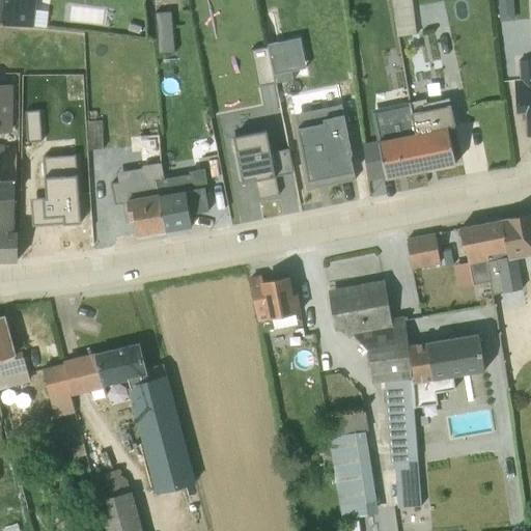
[(35,0),(0,0),(0,21),(46,26),(48,9),(34,7),(35,0)]
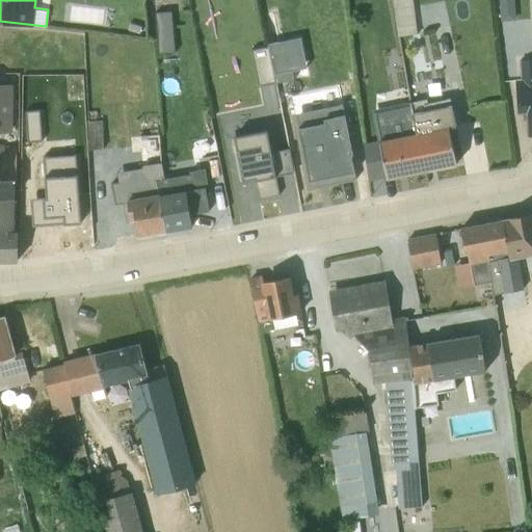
[(411,0),(392,0),(397,35),(417,33),(411,0)]
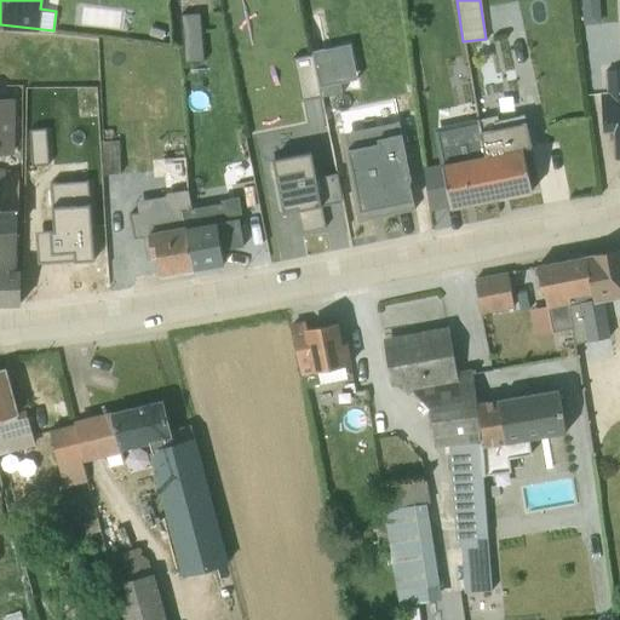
[(602,18),(601,0),(583,0),(584,18),(602,18)]
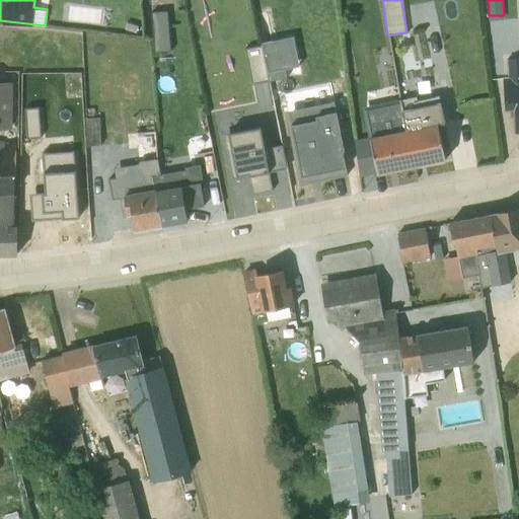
[(171,46),(170,6),(156,7),(157,47),(171,46)]
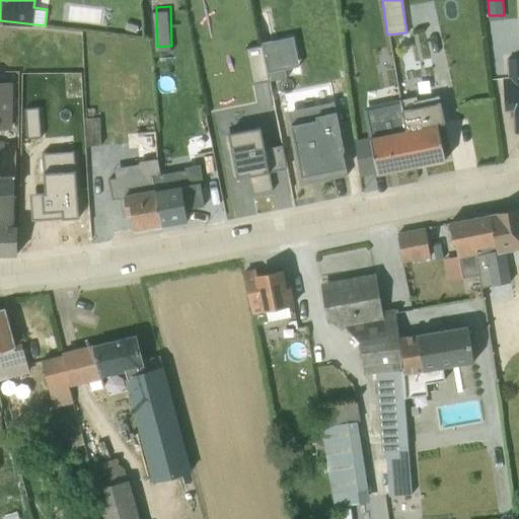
[(253,79),(289,72),(287,60),(300,58),(295,30),(246,40),(253,79)]
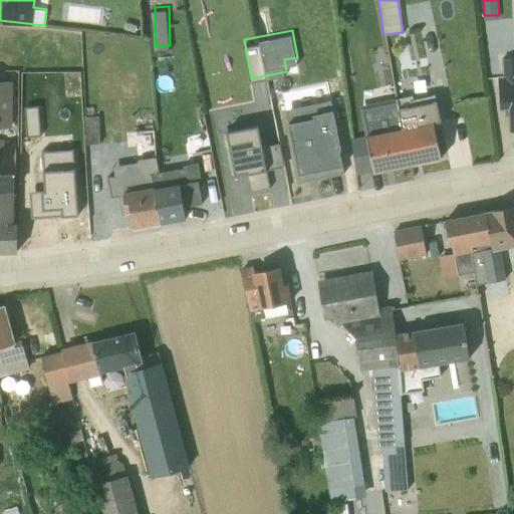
[(513,126),(513,56),(501,57),(502,73),(497,74),(499,106),(505,106),(505,113),(509,114),(510,127),(513,126)]
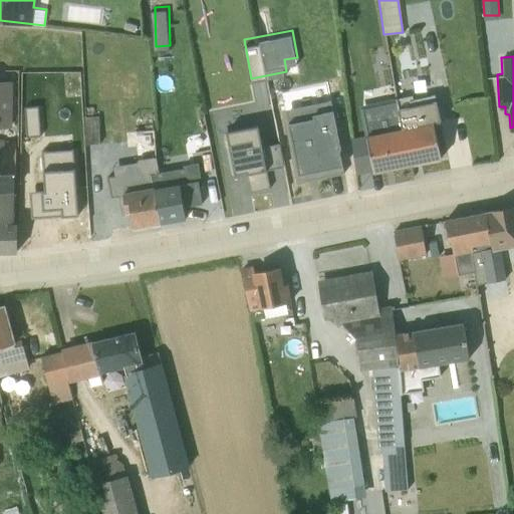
[(0,79),(0,124),(11,124),(11,79),(0,79)]
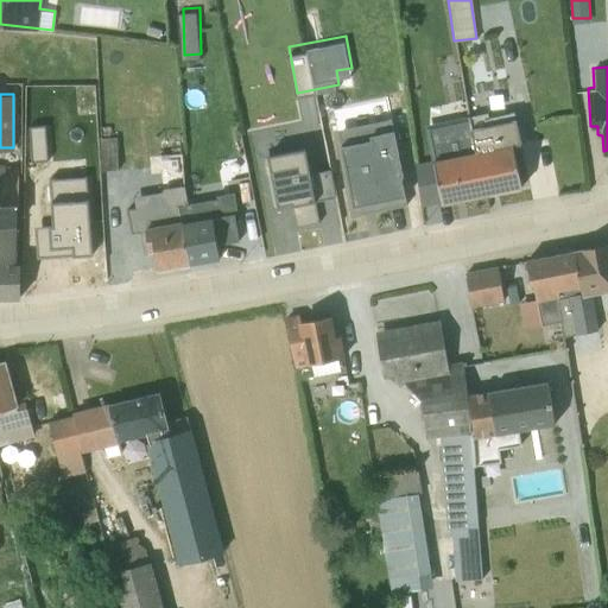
[(487,112),(473,114),(473,120),(468,121),(481,194),(520,185),(513,144),(519,141),(514,119),(511,119),(510,112),(488,116),(487,116),(487,112)]
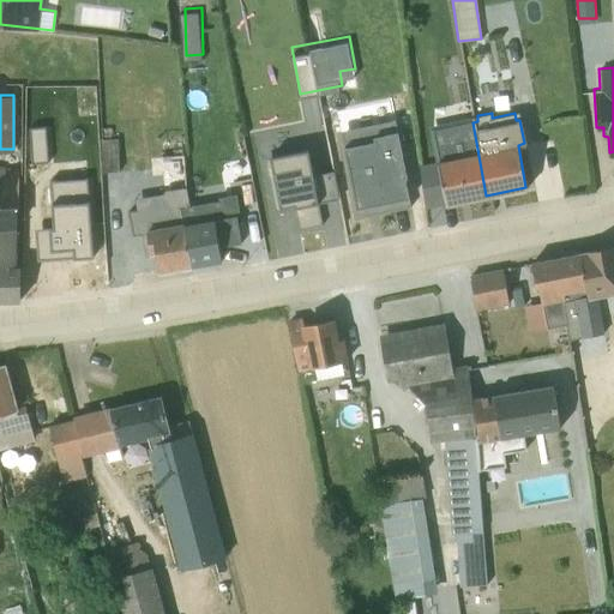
[(357,216),(410,205),(393,119),(339,130),(357,216)]
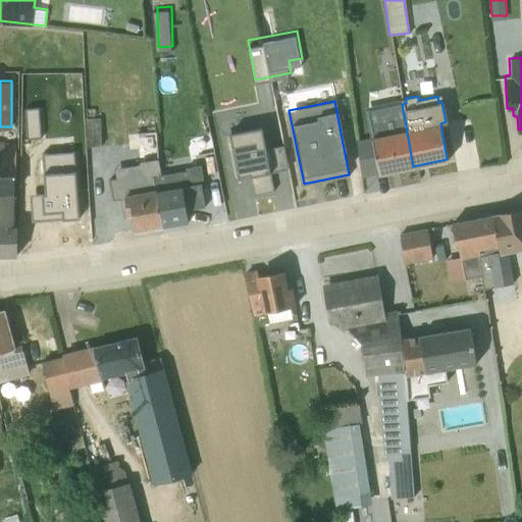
[(136,111),(135,112),(138,162),(139,162),(142,177),(139,178),(141,190),(123,193),(127,213),(132,213),(135,229),(161,225),(153,175),(162,173),(158,158),(154,110),(136,111)]
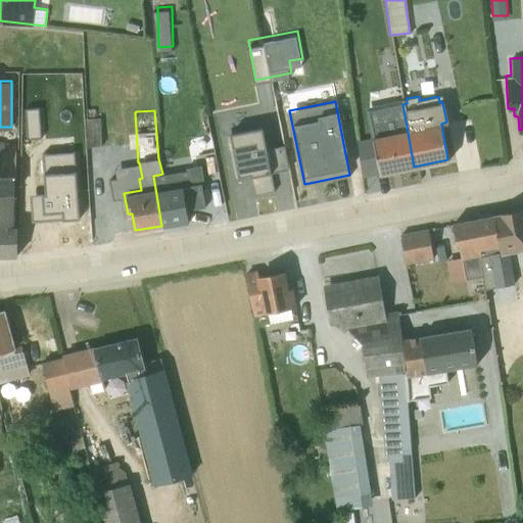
[(88,145),(101,144),(100,116),(86,116),(88,145)]
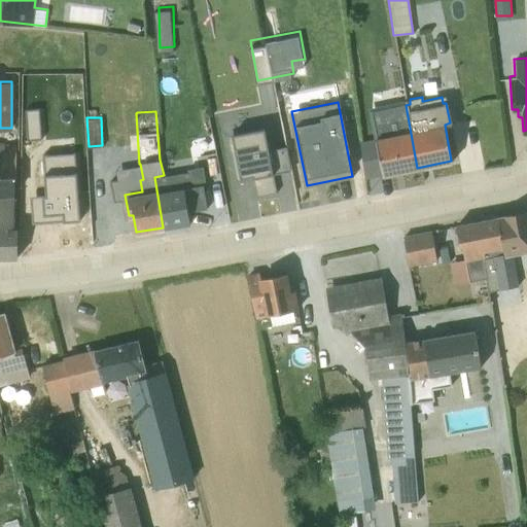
[(290,165),(287,142),(269,145),(265,120),(230,127),(239,178),(255,176),(258,194),(278,189),(274,168),(290,165)]
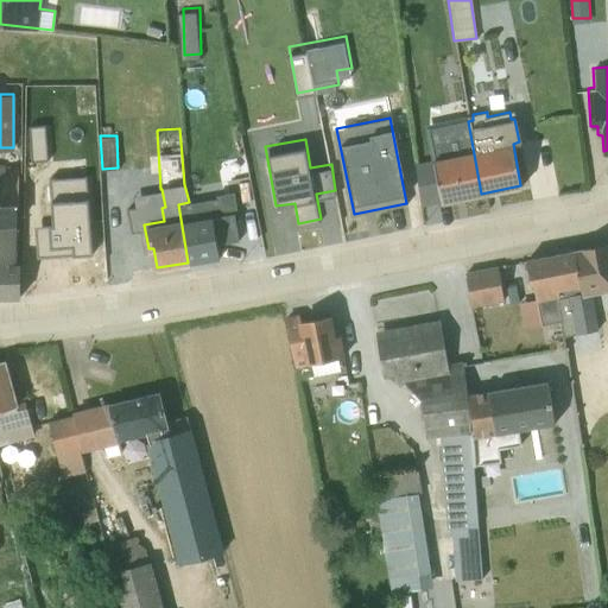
[(481,194),(473,150),(434,157),(442,201),(481,194)]
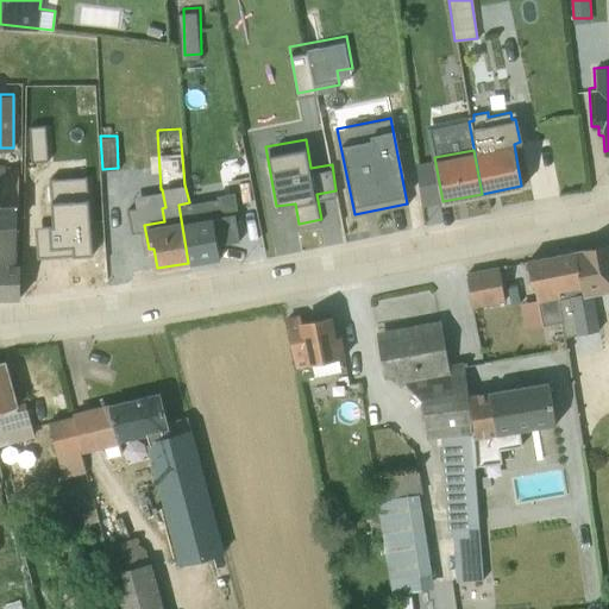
[(5,164),(5,162),(0,162),(0,224),(16,224),(18,164),(5,164)]
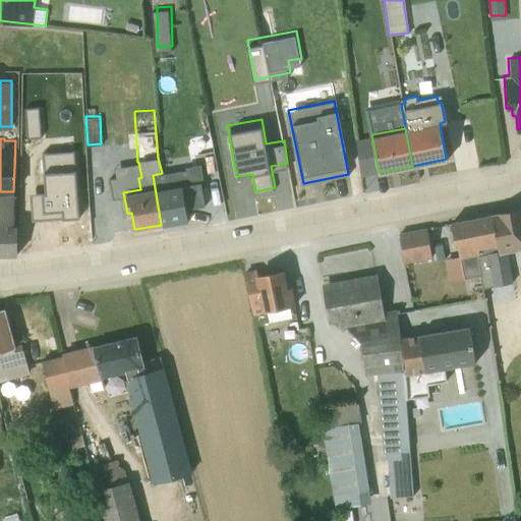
[(203,181),(200,164),(185,166),(185,169),(162,173),(153,175),(161,225),(187,220),(185,209),(205,205),(200,181),(203,181)]
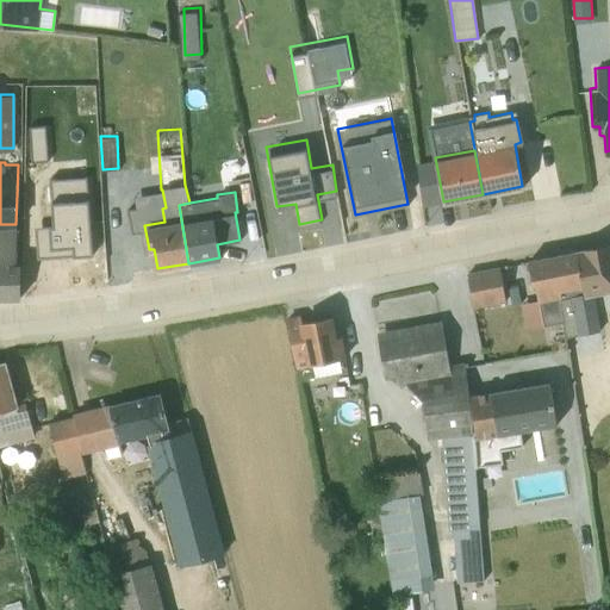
[(0,262),(16,262),(16,224),(0,224),(0,262)]
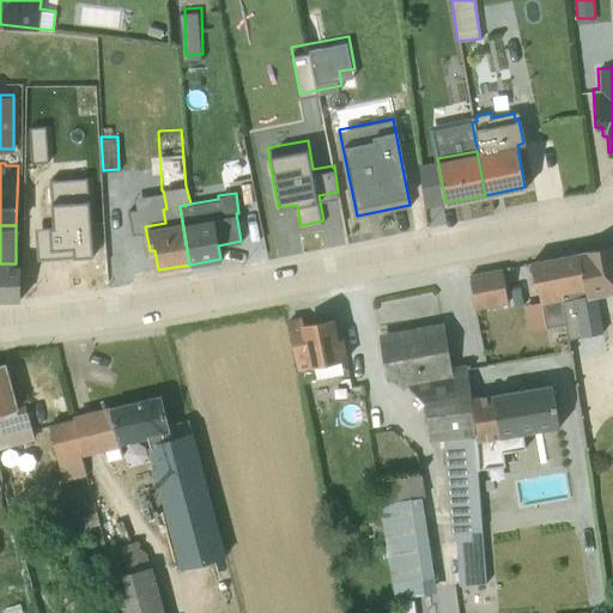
[(612,250),(612,246),(611,246),(578,252),(584,286),(563,291),(563,297),(565,322),(569,337),(601,331),(594,295),(612,291),(612,250)]
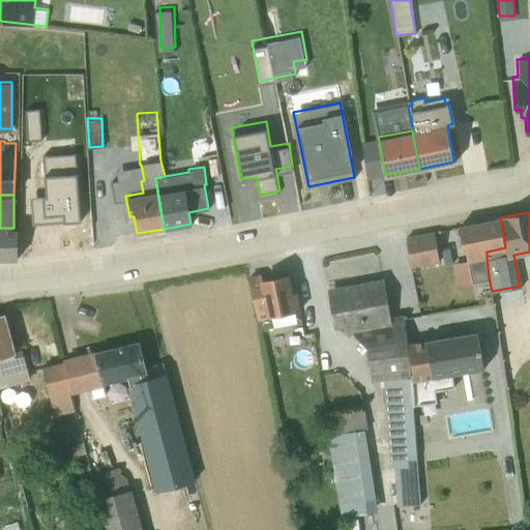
[(450,263),(453,286),(471,284),(472,283),(472,281),(489,278),(487,257),(487,252),(505,247),(500,217),(459,226),(462,245),(464,245),(467,260),(450,263)]
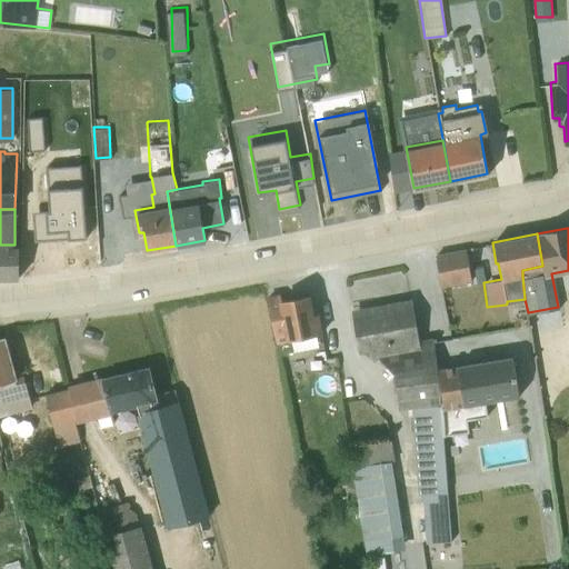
[(0,246),(0,276),(18,276),(18,246),(0,246)]
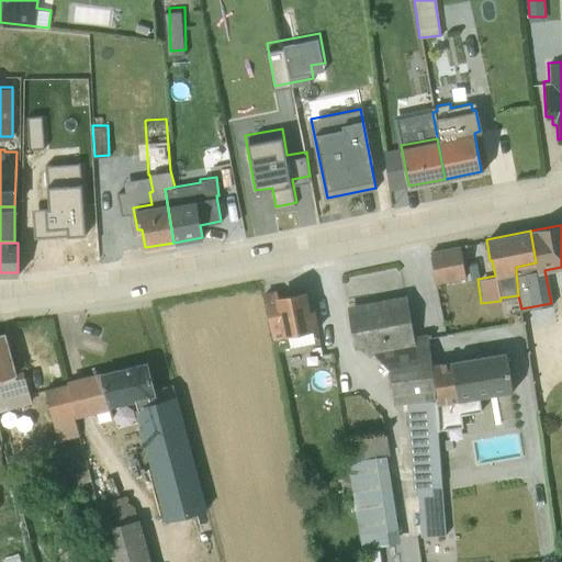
[(430,251),(436,282),(465,277),(459,246),(430,251)]
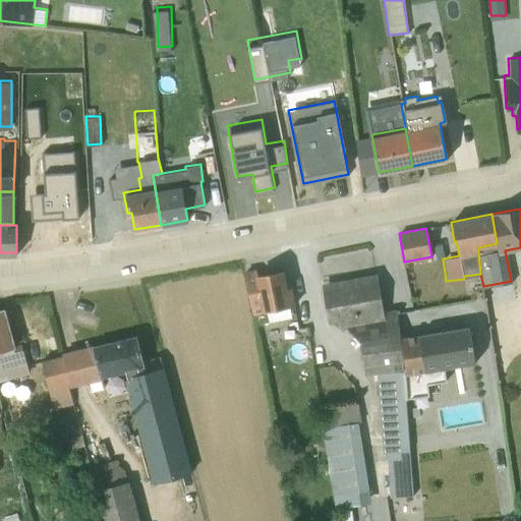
[(254,324),(291,315),(289,304),(295,302),(290,287),(286,287),(282,271),(257,275),(256,270),(244,272),(254,324)]
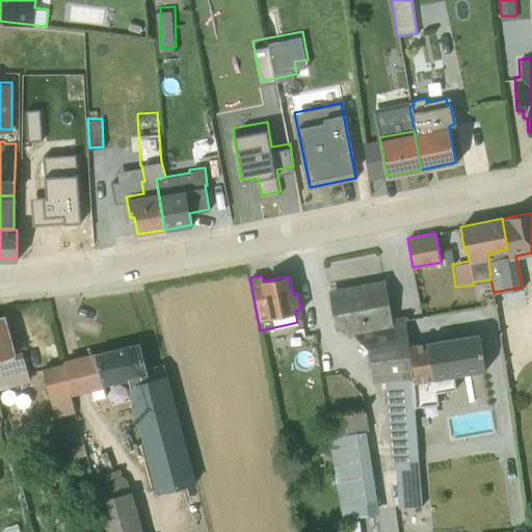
[(384,380),(409,378),(404,314),(392,315),(384,276),(327,288),(335,328),(345,326),(345,333),(352,331),(368,347),(372,379),(384,380)]
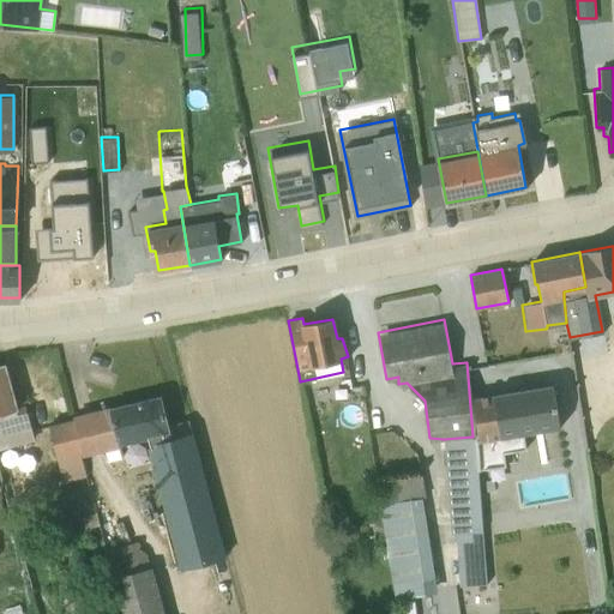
[(5,361),(0,362),(0,446),(34,438),(24,403),(18,404),(5,361)]
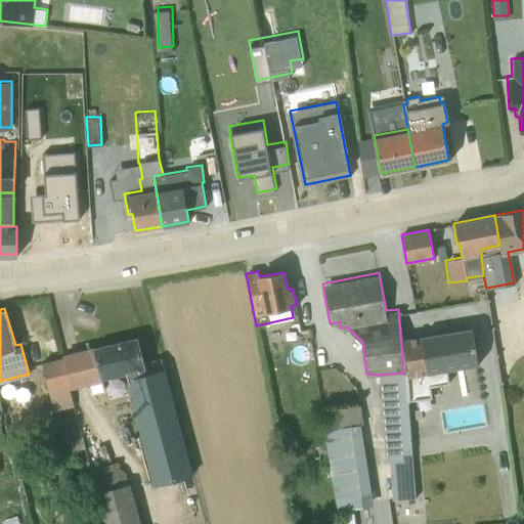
[(400,336),(406,400),(430,396),(428,384),(447,381),(446,373),(480,367),(472,324),(400,336)]
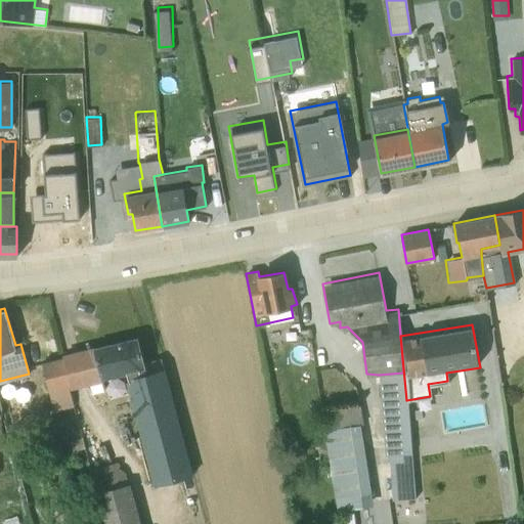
[(126,382),(134,415),(176,404),(168,370),(164,372),(161,358),(142,363),(136,338),(94,348),(93,345),(61,353),(71,387),(106,378),(114,408),(130,404),(125,382),(126,382)]
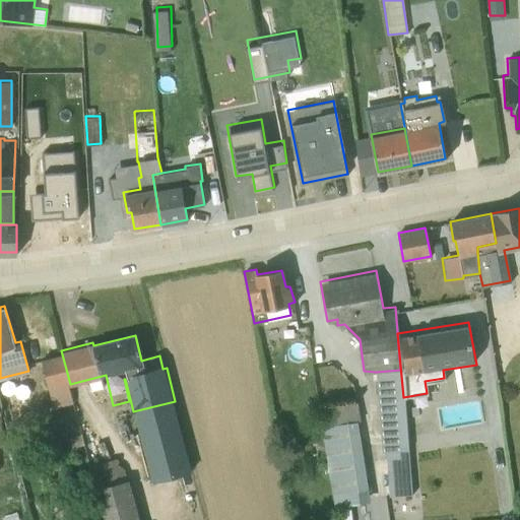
[(44,359),(55,406),(73,401),(62,353),(44,359)]
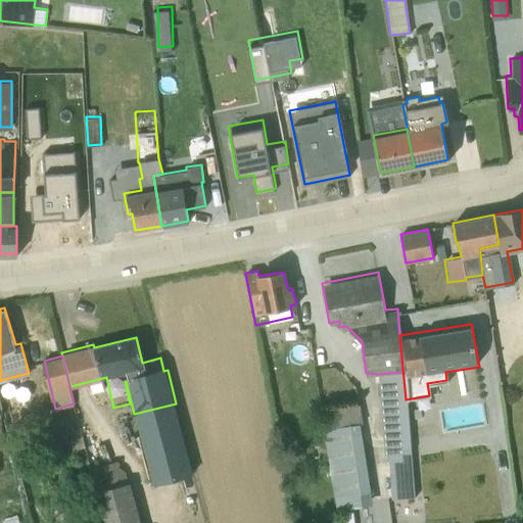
[(391,497),(413,495),(414,494),(402,372),(378,374),(384,452),(384,453),(387,453),(390,496),(391,497)]
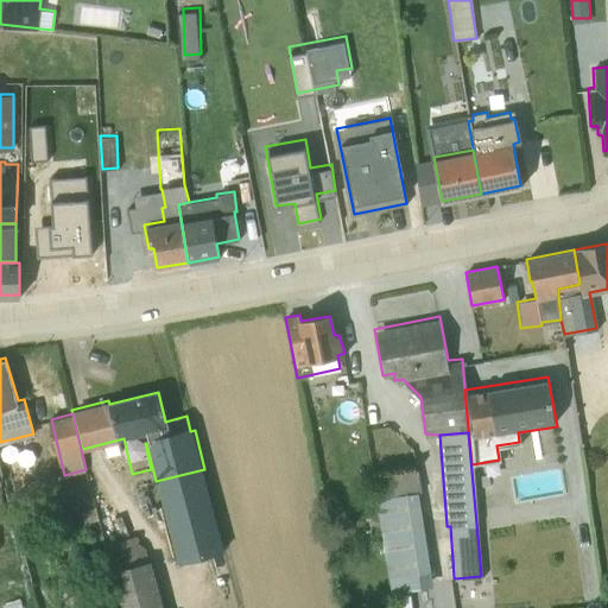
[(388,576),(430,572),(417,492),(420,491),(418,469),(411,469),(373,476),(372,476),(388,576)]
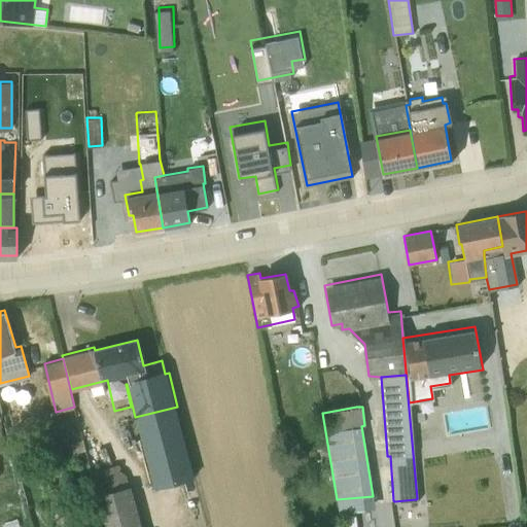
[(327,441),(318,443),(320,459),(329,458),(327,441)]
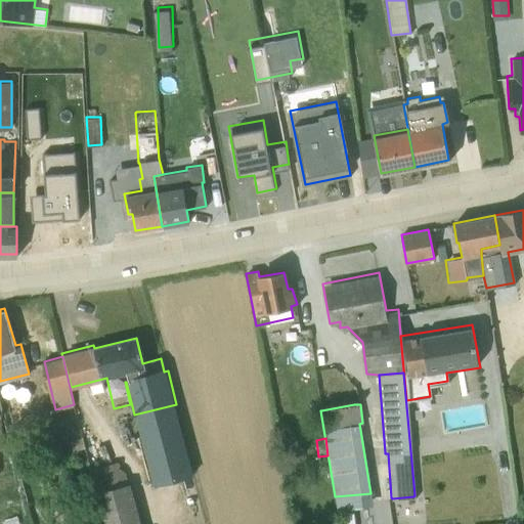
[(90,468),(104,523),(140,523),(129,481),(122,459),(90,468)]
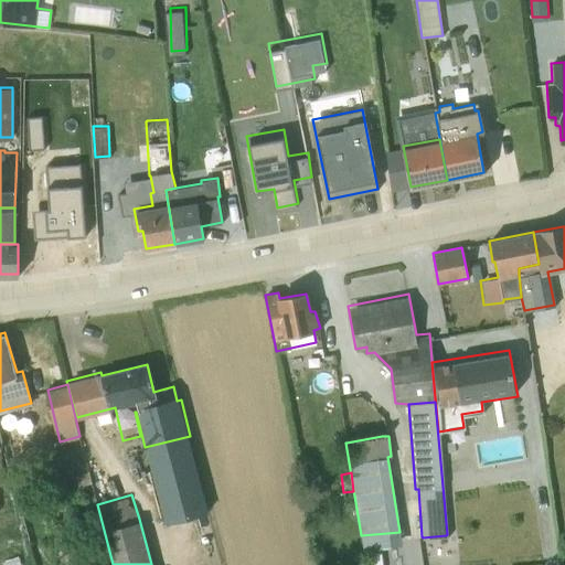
[(20,564),(18,554),(4,558),(6,564),(20,564)]
